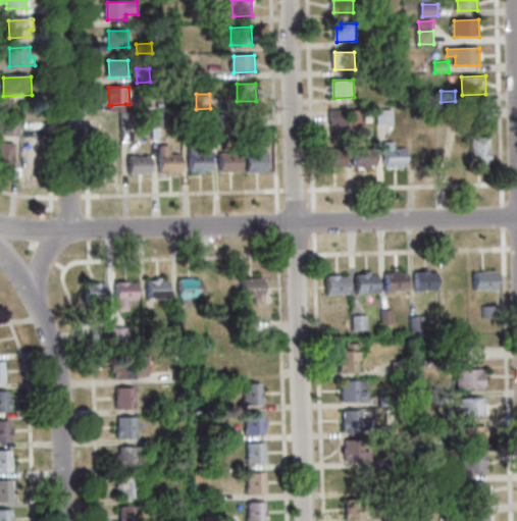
[(125,104),(125,113),(111,113),(111,105),(125,104)]
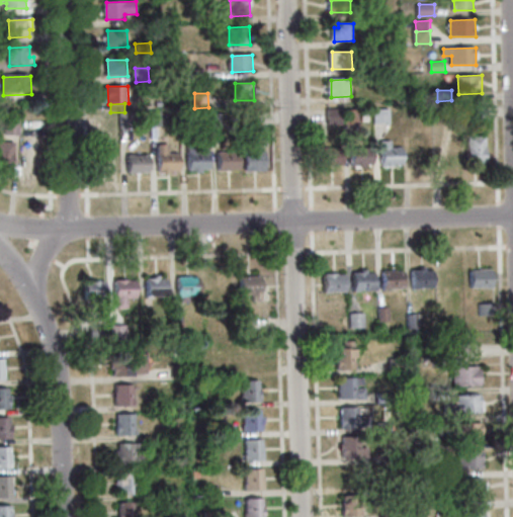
[(473,119),(473,105),(487,105),(487,119),(473,119)]
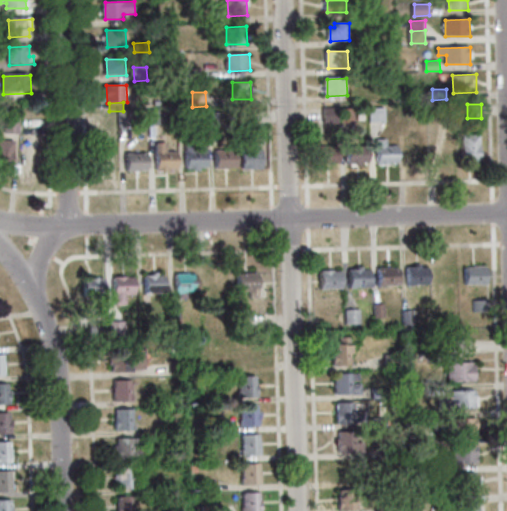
[(325,108),(339,107),(339,123),(326,123),(325,108)]
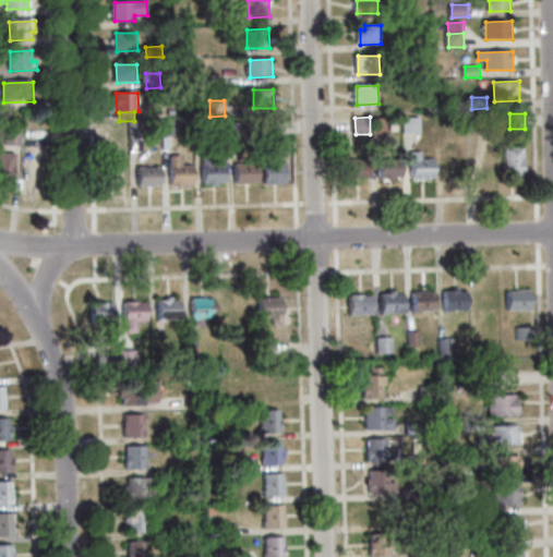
[(405,119),(421,118),(422,133),(405,133),(405,119)]
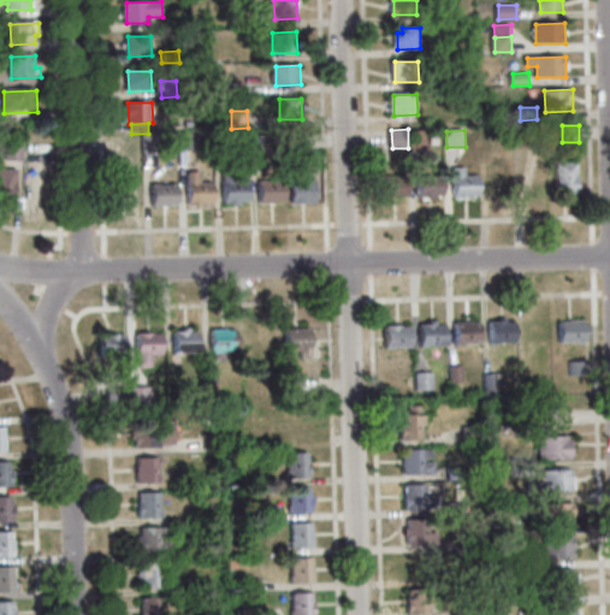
[(412,147),(410,131),(428,131),(428,147),(412,147)]
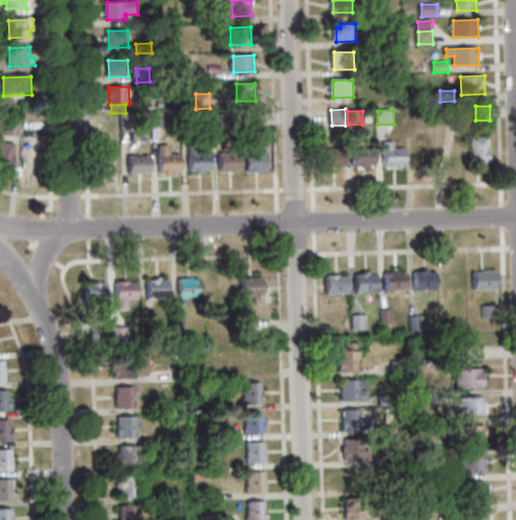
[(154,112),(164,112),(164,127),(154,128),(154,112)]
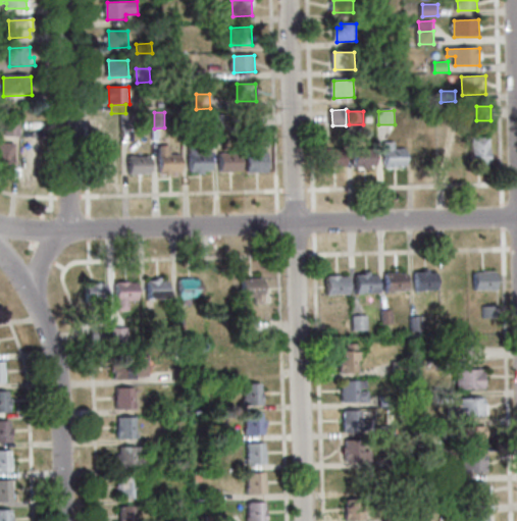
[(262,128),(247,128),(246,114),(261,113),(262,128)]
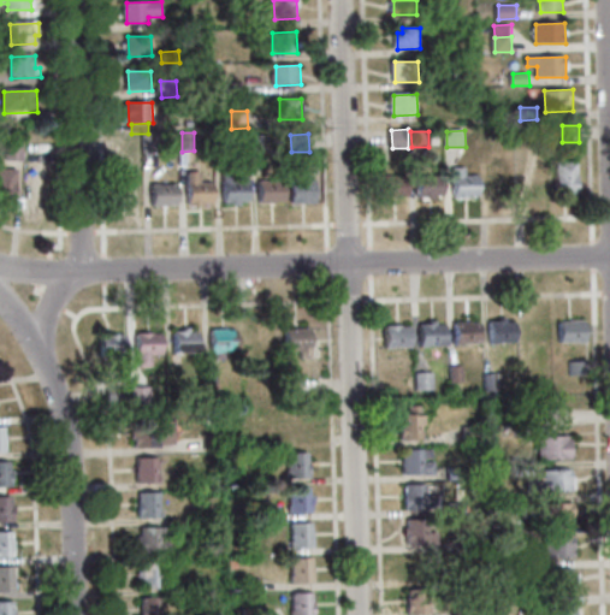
[(144,135),(163,135),(164,153),(146,154),(144,135)]
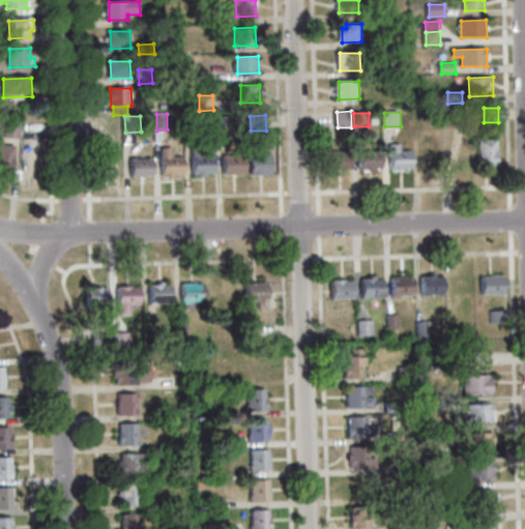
[(233,130),(220,130),(219,117),(232,116),(233,130)]
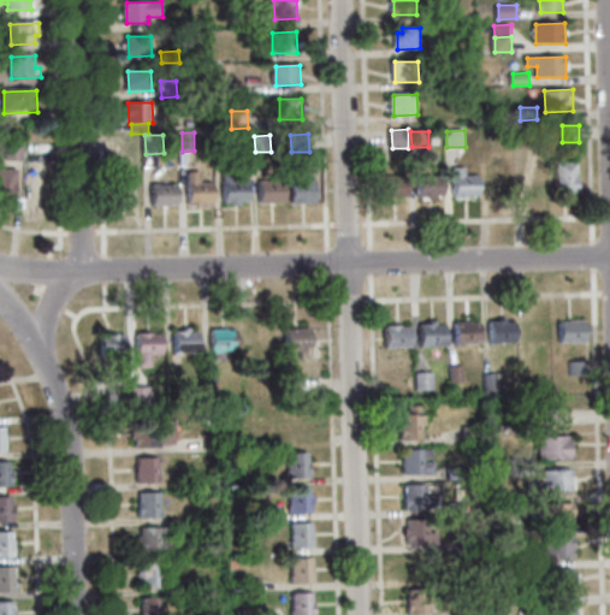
[(25,164),(7,161),(9,142),(28,143),(25,164)]
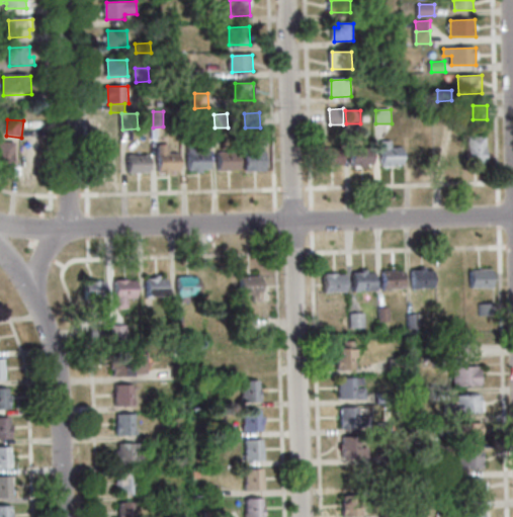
[(191,120),(192,135),(183,135),(182,120),(191,120)]
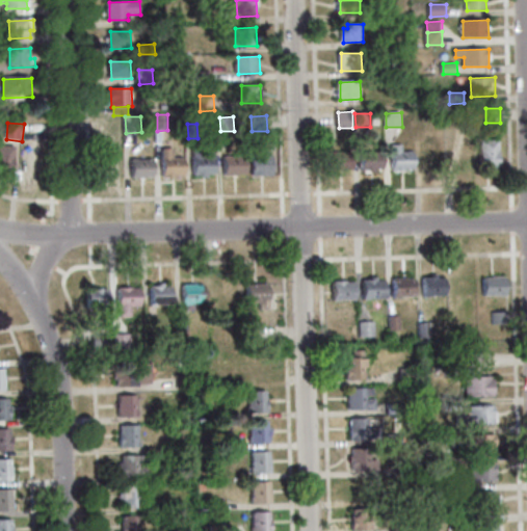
[(500,166),(483,167),(482,140),(499,139),(500,166)]
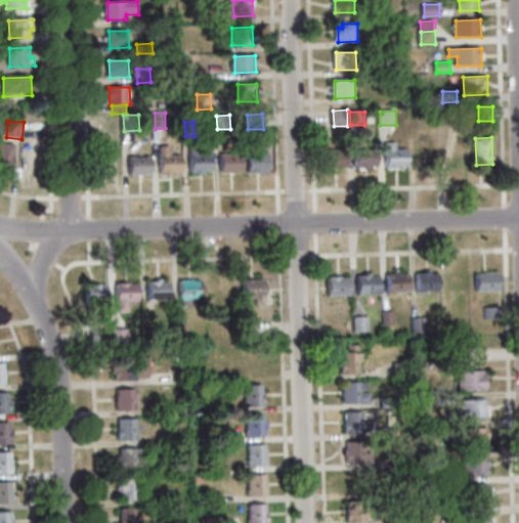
[(439,163),(439,140),(420,140),(420,163),(439,163)]
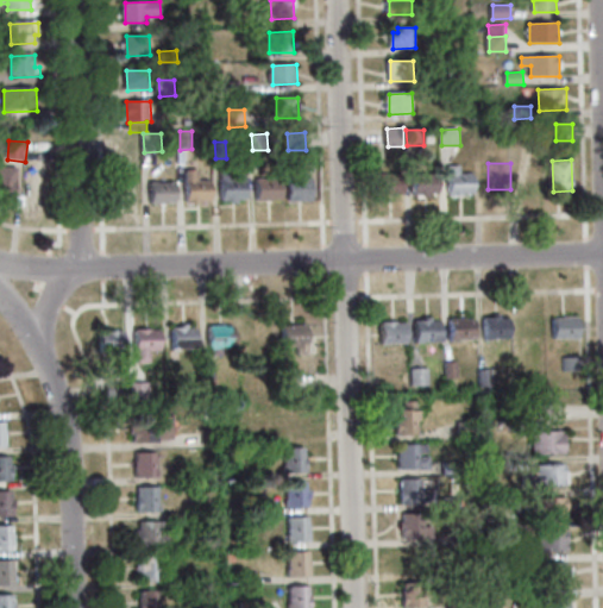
[(547,163),(523,163),(523,192),(547,192),(547,163)]
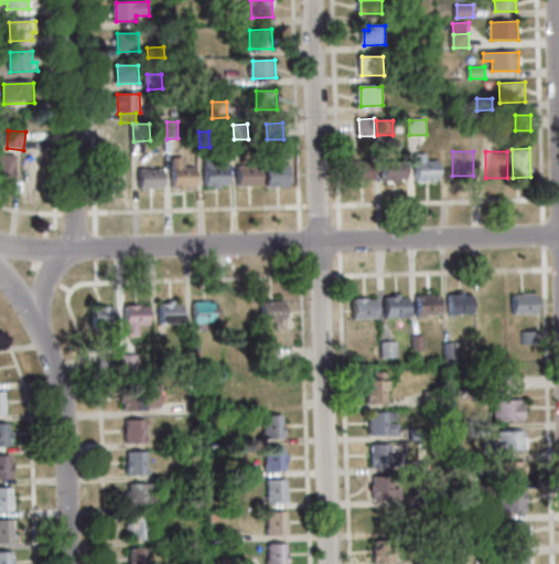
[(418,181),(417,153),(427,153),(427,161),(440,161),(441,180),(418,181)]
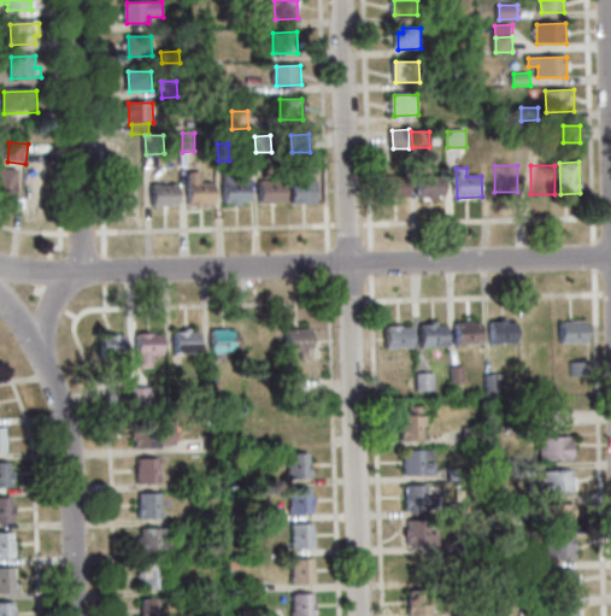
[(0,171),(19,172),(17,205),(0,204),(0,171)]
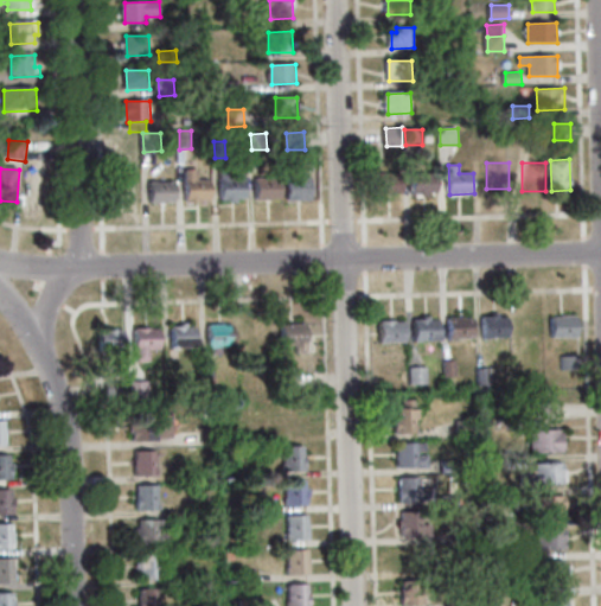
[(145,204),(145,171),(116,171),(116,204),(145,204)]
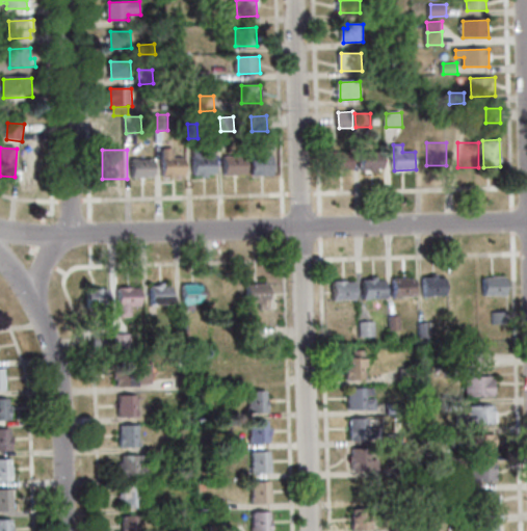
[(165,177),(164,150),(174,150),(174,159),(186,158),(187,176),(165,177)]
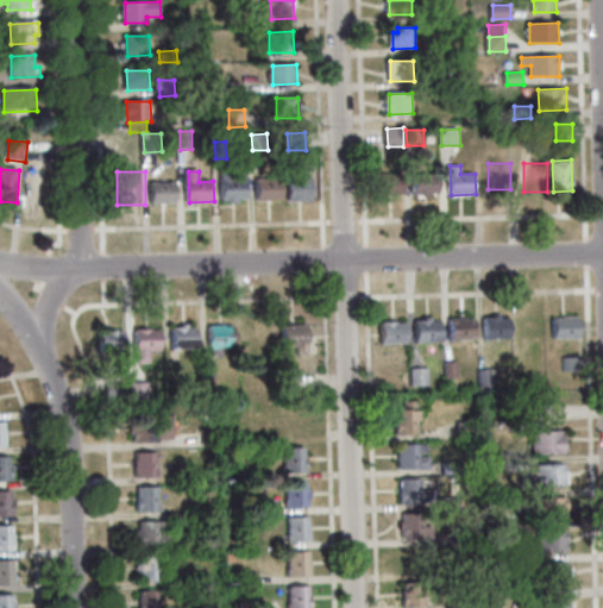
[(415,174),(439,173),(440,194),(415,194),(415,174)]
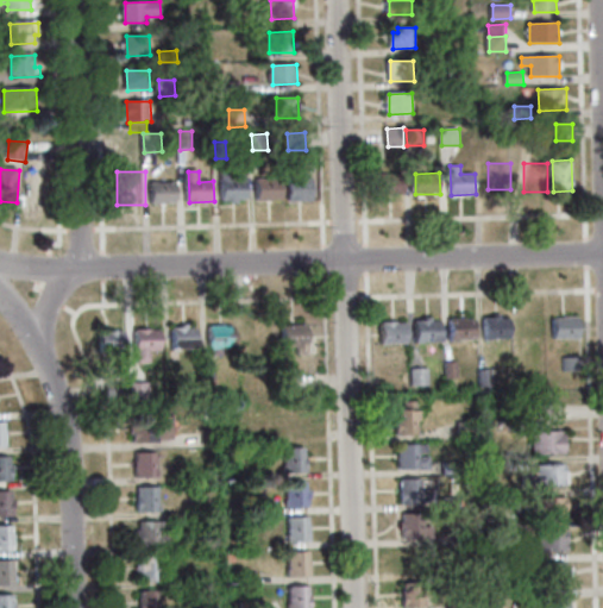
[(379,194),(378,174),(403,174),(404,193),(379,194)]
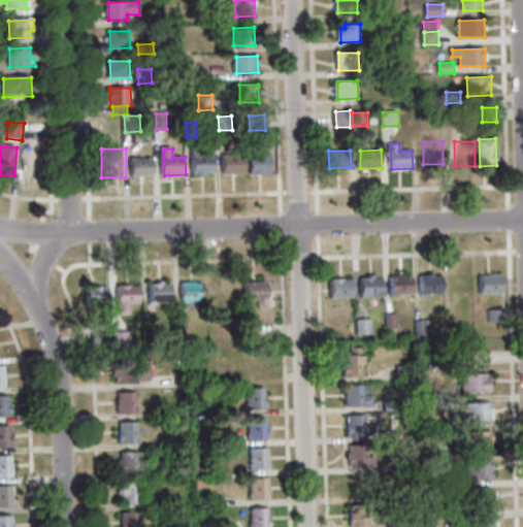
[(194,174),(194,153),(215,152),(215,174),(194,174)]
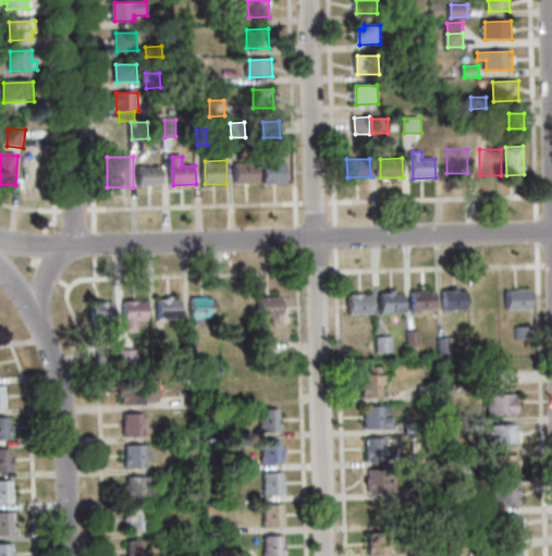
[(268,164),(287,163),(289,184),(268,184),(268,164)]
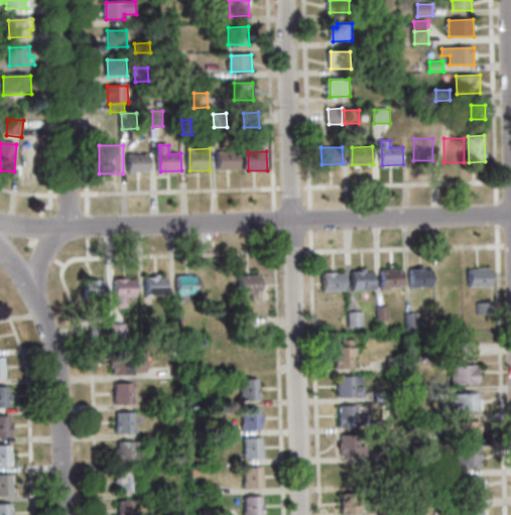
[(26,152),(26,172),(49,172),(49,152),(26,152)]
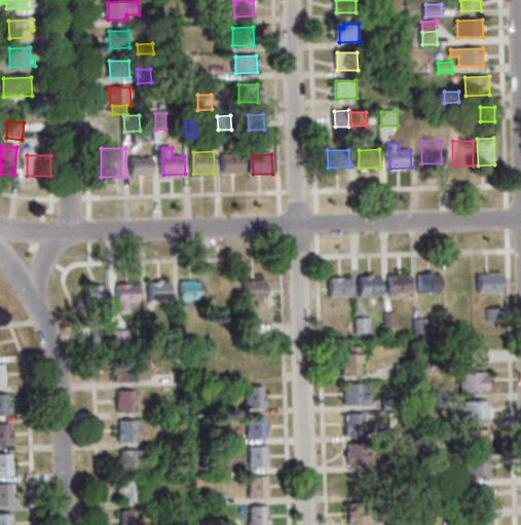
[(224,174),(223,156),(245,155),(245,173),(224,174)]
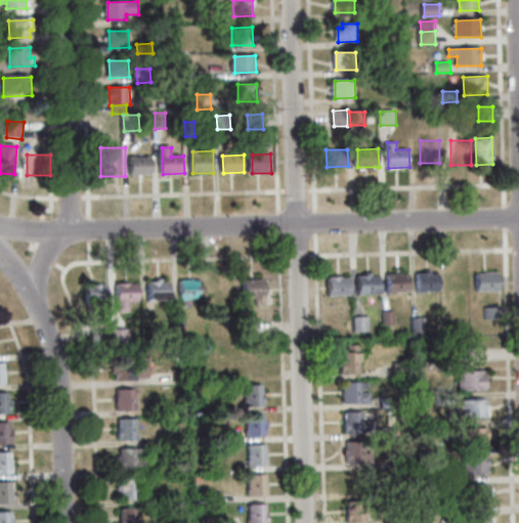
[(152,157),(153,176),(133,176),(132,157),(137,157),(137,158),(152,157)]
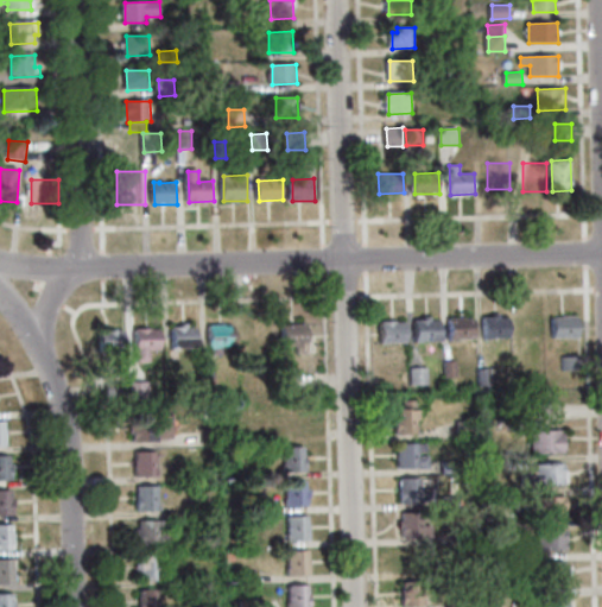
[(555,317),(578,316),(580,337),(556,339),(555,317)]
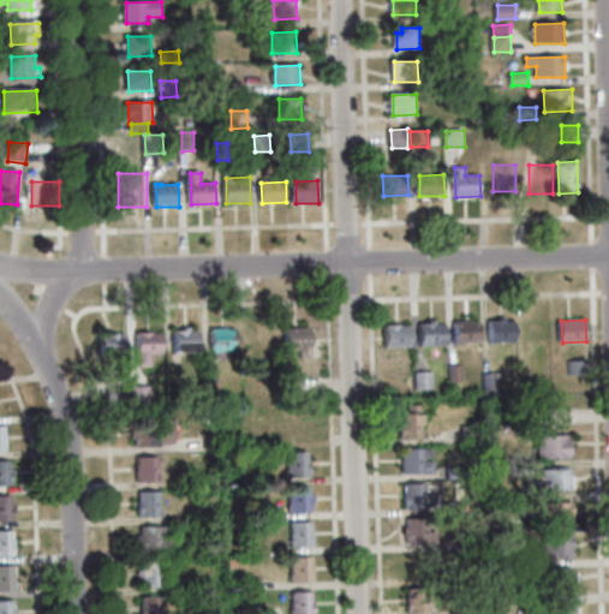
[(491,322),(517,321),(517,341),(491,343),(491,322)]
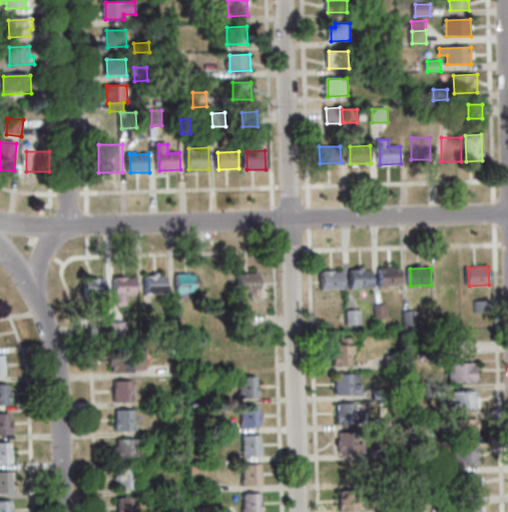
[(381,286),(381,269),(402,269),(402,286),(381,286)]
